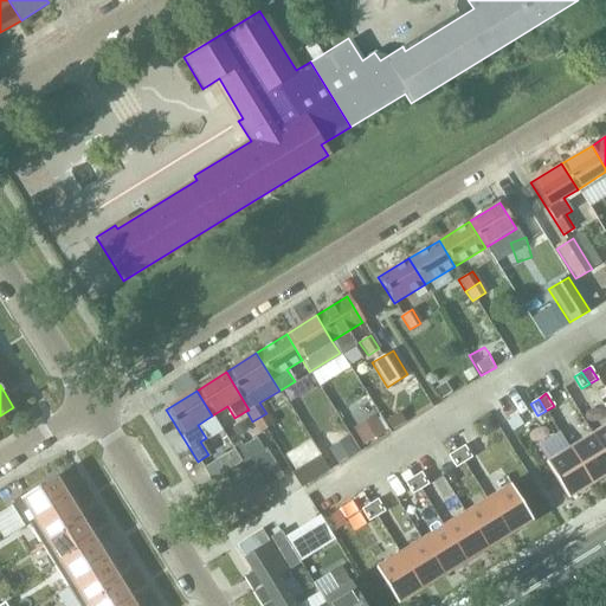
[(266,413),(252,421),(259,433),(274,424),(266,413)]
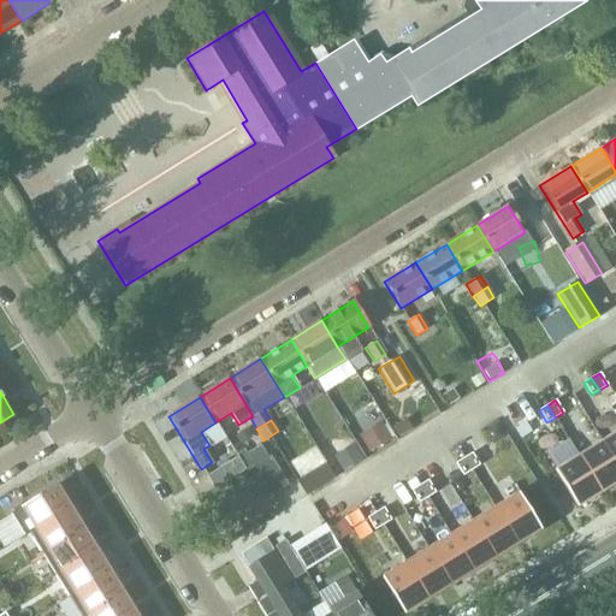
[(380,421),(357,434),(368,452),(391,439),(380,421)]
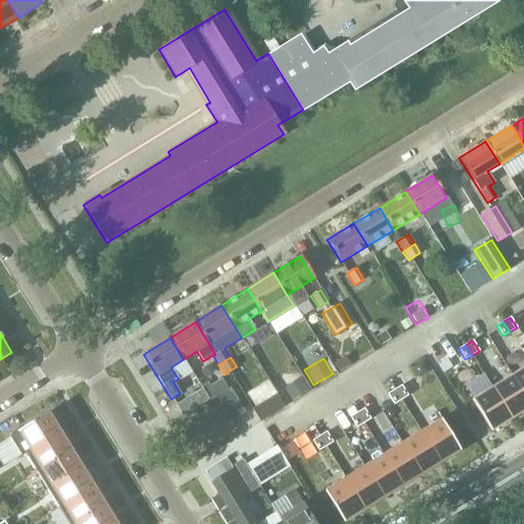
[(523,366),(511,376),(523,397),(523,366)]
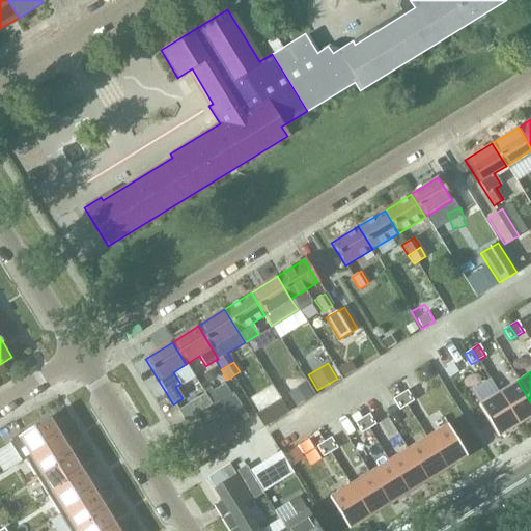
[(530,416),(530,402),(518,381),(498,393),(518,424),(530,416)]
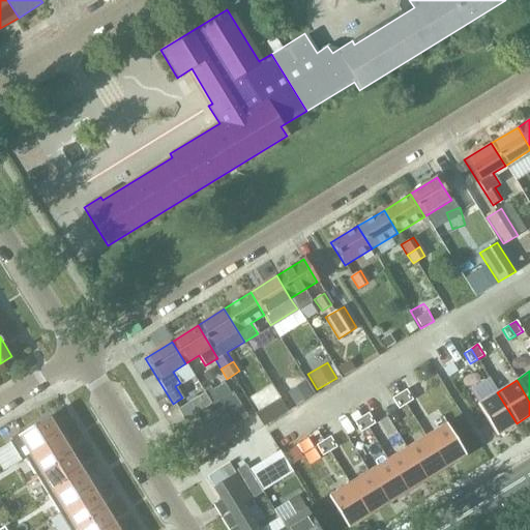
[(269,382),(247,395),(256,409),(278,395),(269,382)]
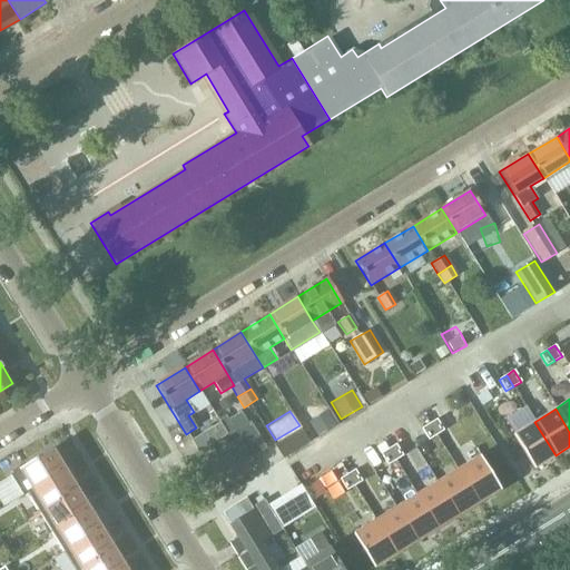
[(436,419),(429,424),(435,435),(443,431),(436,419)]
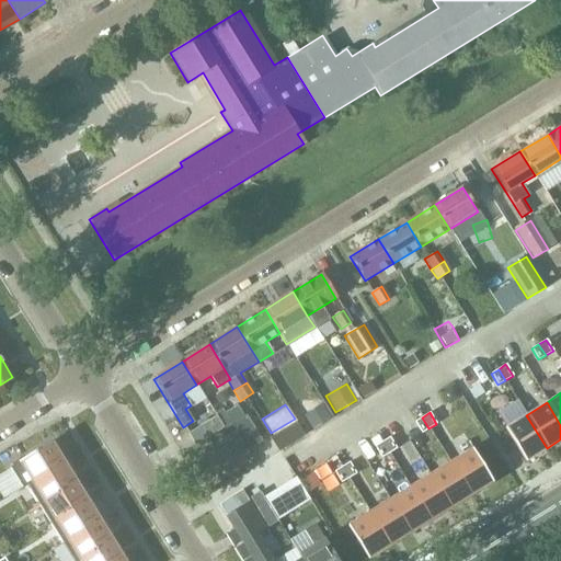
[(232,423),(249,449),(262,441),(245,415),(232,423)]
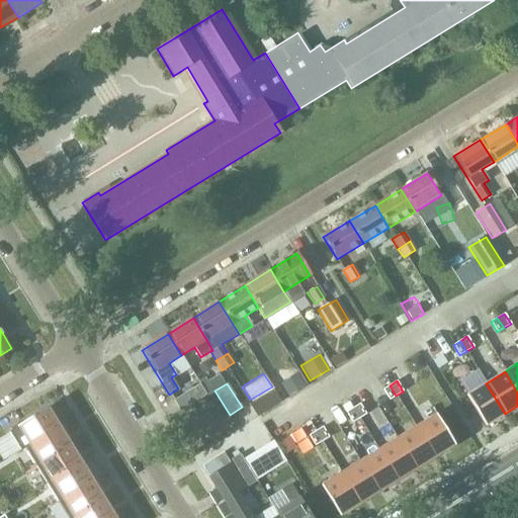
[(505,414),(486,383),(465,396),(485,426),(505,414)]
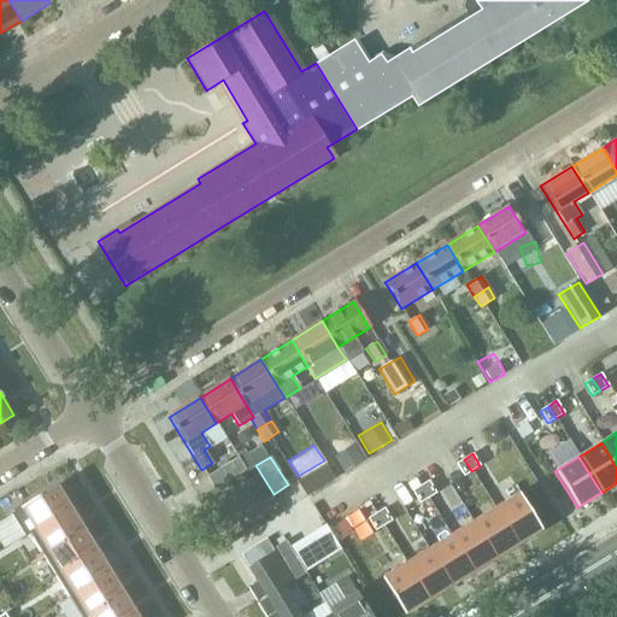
[(213,491),(246,471),(238,458),(205,477),(213,491)]
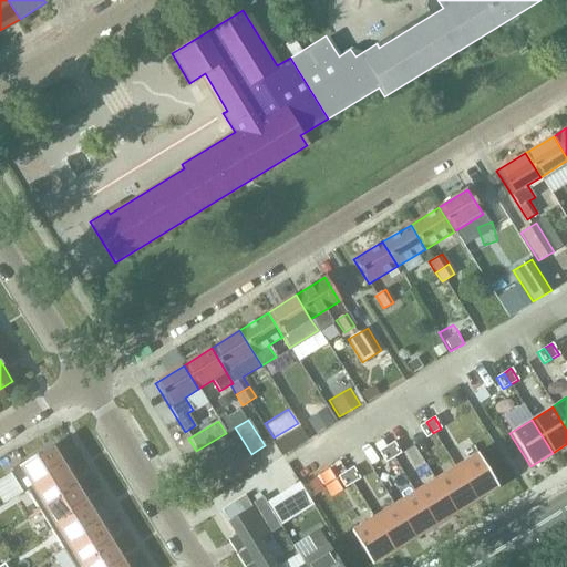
[(426,422),(419,426),(425,437),(433,433),(426,422)]
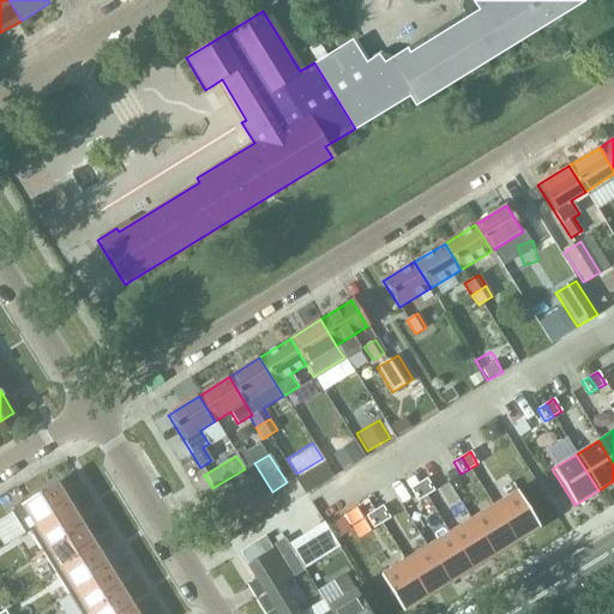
[(305,494),(332,476),(324,462),(295,480),(305,494)]
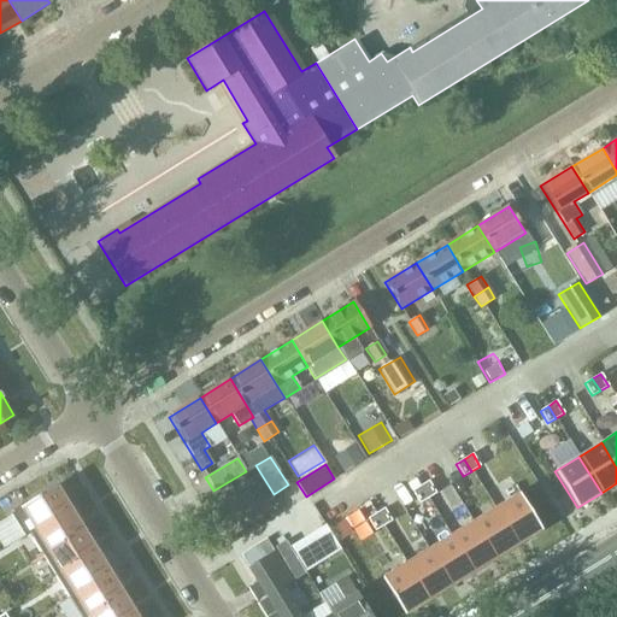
[(239,529),(270,509),(252,480),(221,499),(239,529)]
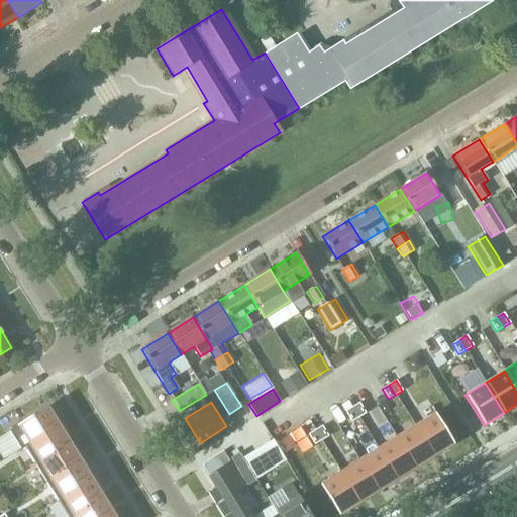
[(358,403),(351,407),(358,418),(365,413),(358,403)]
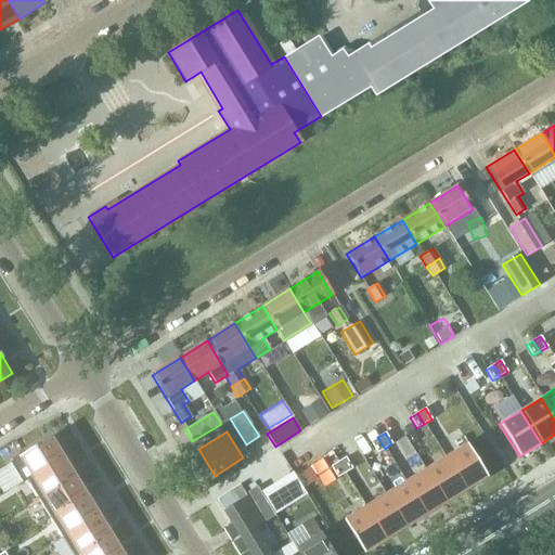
[(26,479),(63,456),(51,436),(9,462),(22,482),(26,480),(26,479)]
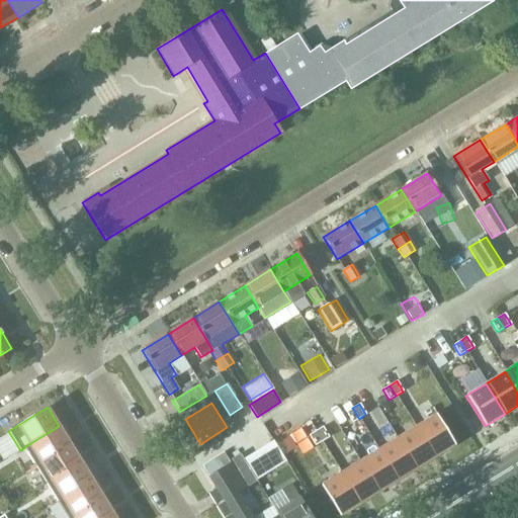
[(352,408),(345,413),(352,423),(359,419),(352,408)]
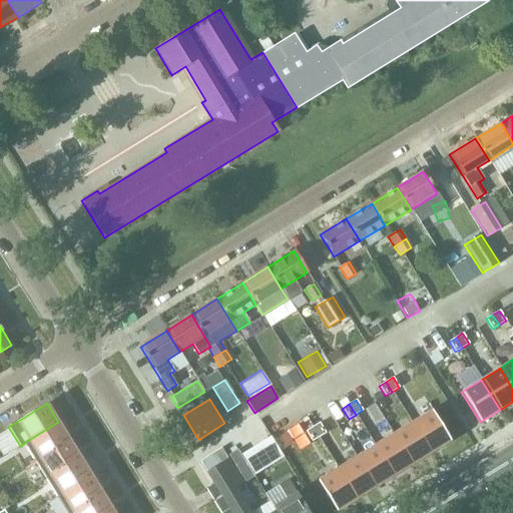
[(432,410),(411,423),(430,453),(450,441),(432,410)]
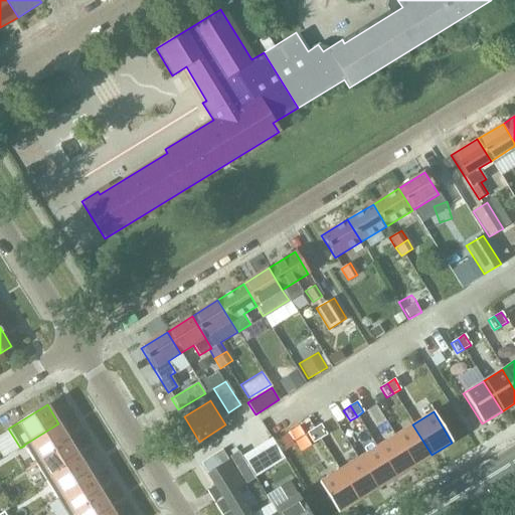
[(58,423),(24,445),(24,446),(35,463),(69,442),(58,423)]
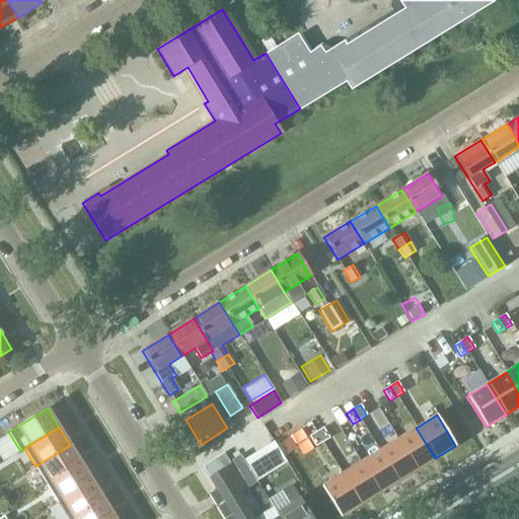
[(322,428),(315,432),(322,442),(329,438),(322,428)]
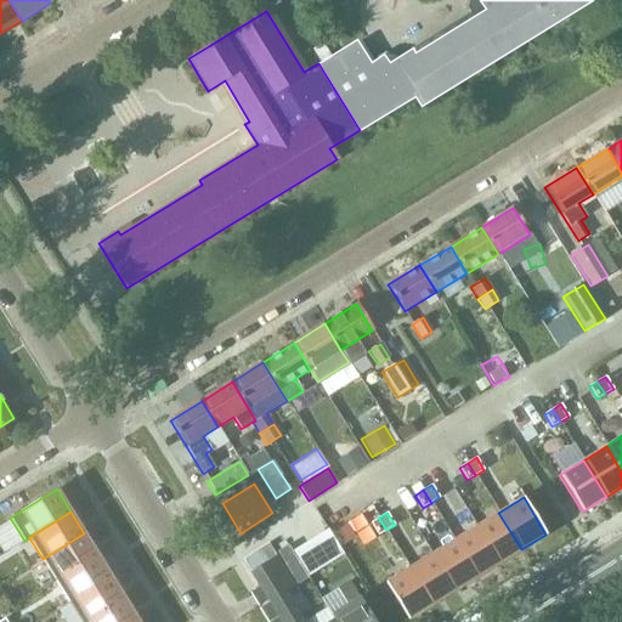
[(498,513),(476,526),(482,536),(499,564),(521,549),(498,513)]
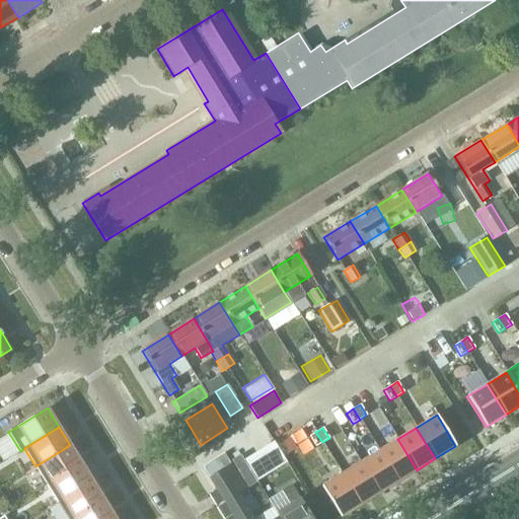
[(315,432),(308,436),(315,447),(322,442),(315,432)]
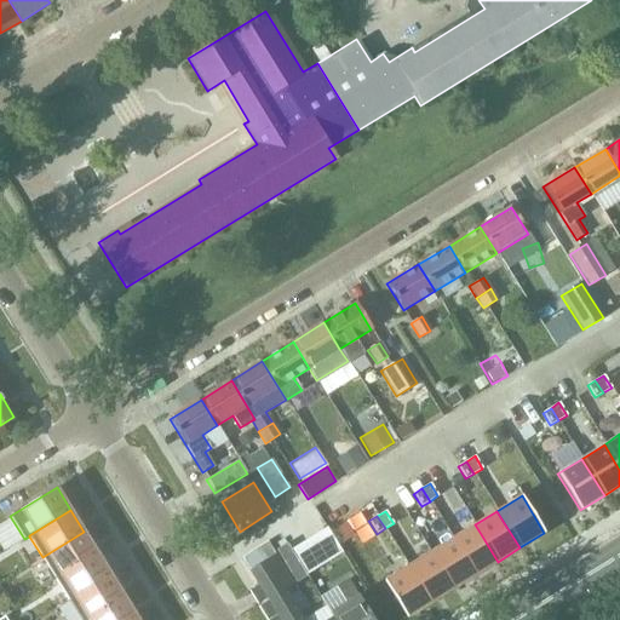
[(475,524),(453,539),(475,575),(498,562),(481,534),(475,524)]
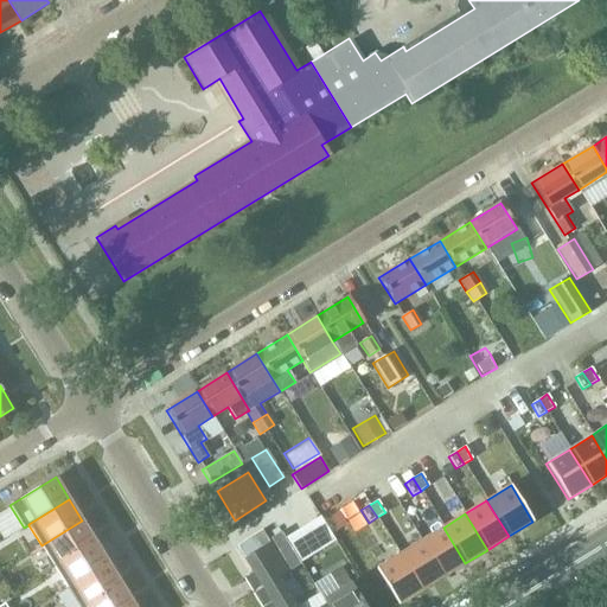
[(300,563),(334,542),(320,517),(285,540),(300,563)]
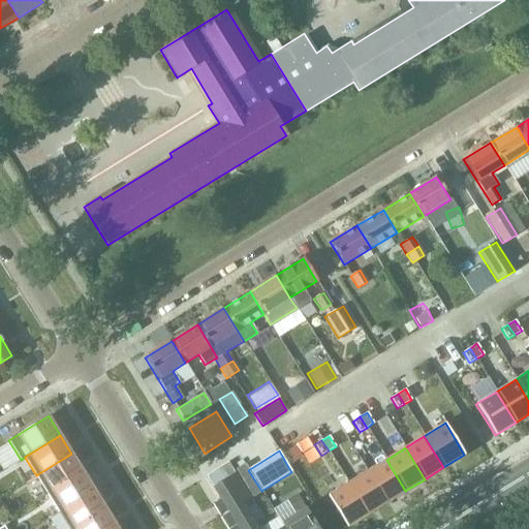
[(71,454),(36,475),(48,494),(83,472),(71,454)]
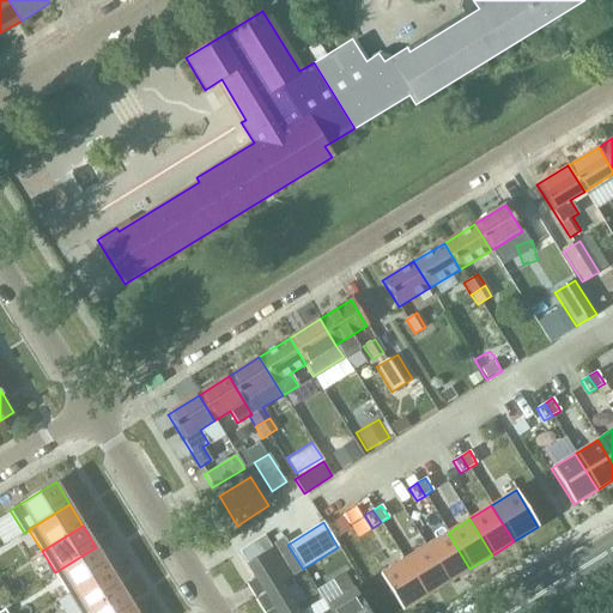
[(448,533),(425,546),(448,582),(466,572),(469,569),(448,533)]
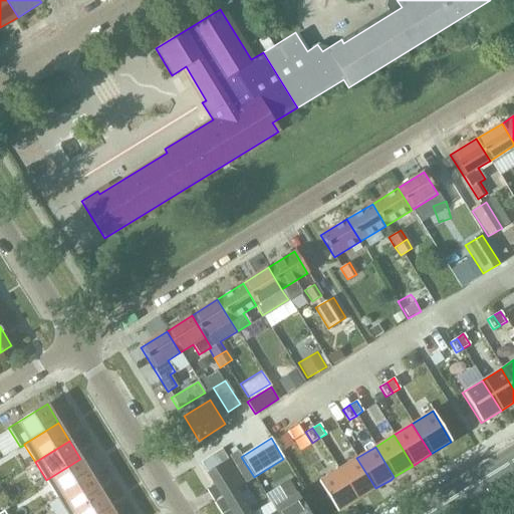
[(356,458),(338,469),(357,500),(367,493),(375,488),(356,458)]
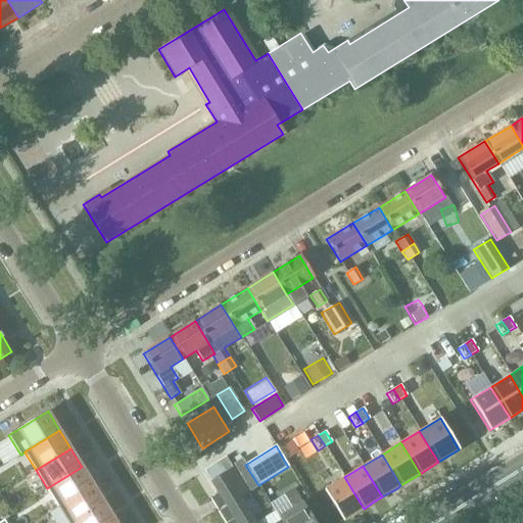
[(82,467),(47,488),(57,507),(93,484),(82,467)]
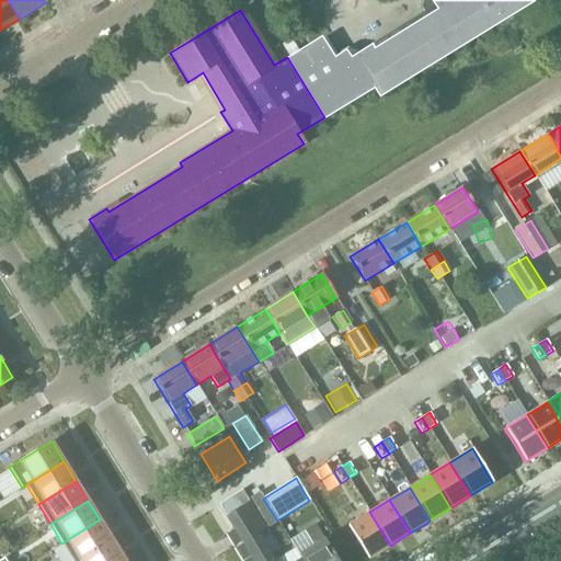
[(266,531),(265,529),(249,503),(226,517),(252,560),(301,560),(300,560),(298,560),(274,560),(271,556),(286,548),(274,527),(266,531)]
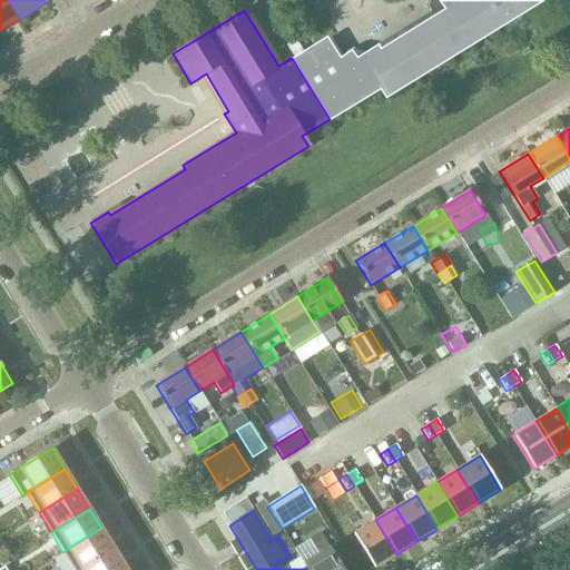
[(375,520),(353,534),(374,568),(382,562),(396,554),(375,520)]
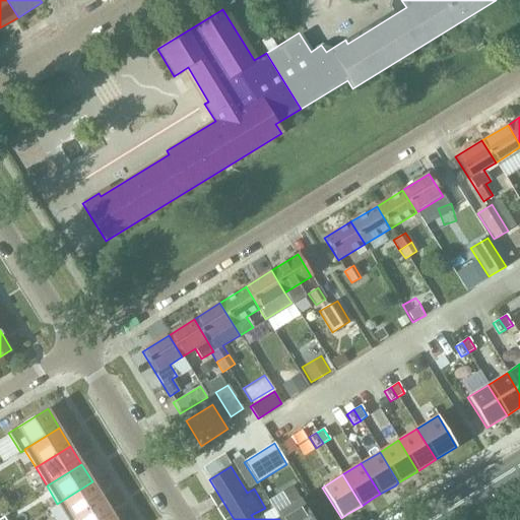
[(92,481),(57,504),(67,519),(70,519),(104,500),(92,481)]
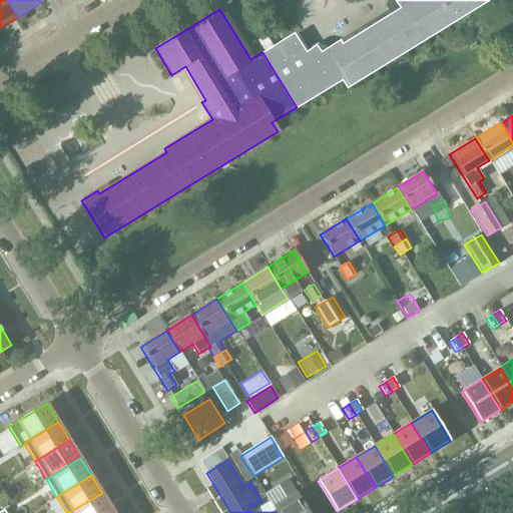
[(273,508),(275,512),(276,512),(308,512),(288,480),(278,486),(278,485),(264,493),(273,508)]
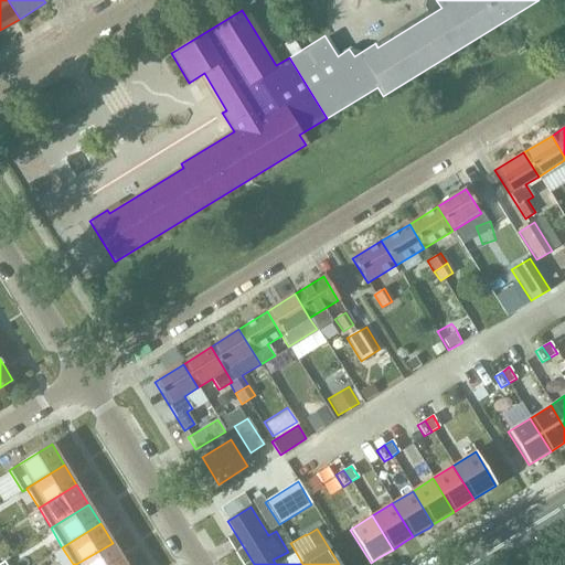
[(113,543),(76,564),(120,564),(125,563),(113,543)]
